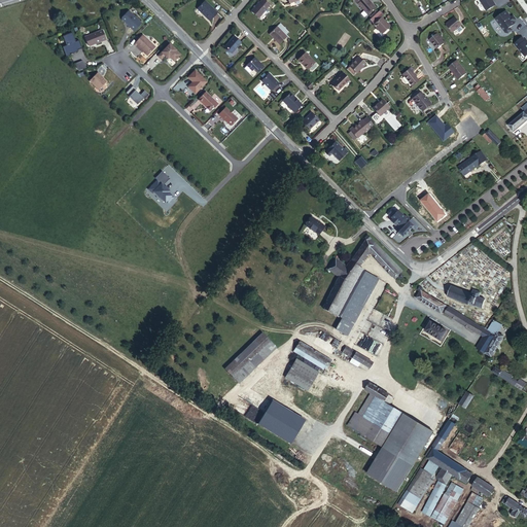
[(213,9),(204,0),(198,0),(195,3),(206,16),(213,9)]
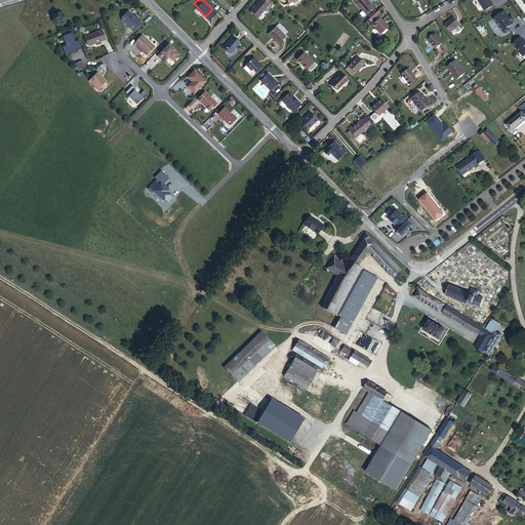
[(256,0),(248,9),(255,16),(265,7),(264,7),(268,3),(264,0),(257,0),(257,1),(256,0)]
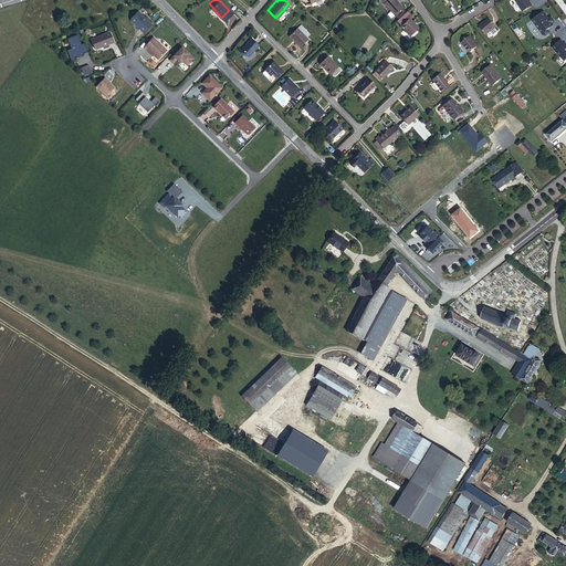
[(377,0),(377,1),(391,16),(398,8),(390,0),(377,0)]
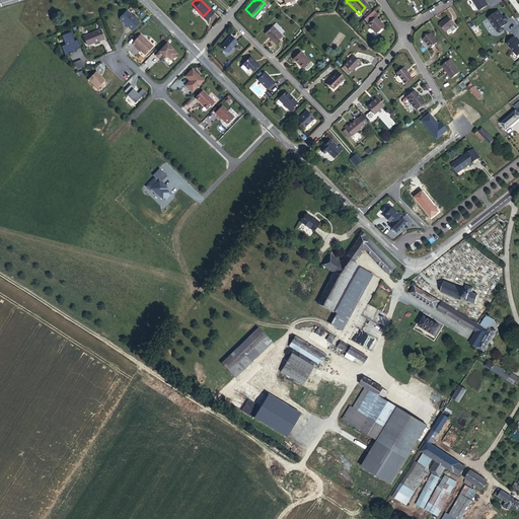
[(488,5),(485,0),(471,0),(478,10),(488,5)]
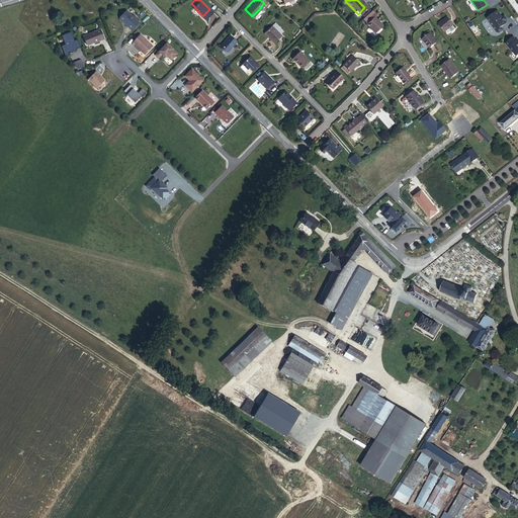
[(505,21),(508,18),(505,14),(503,16),(498,9),(487,18),(498,33),(503,30),(501,27),(506,23),(505,21)]
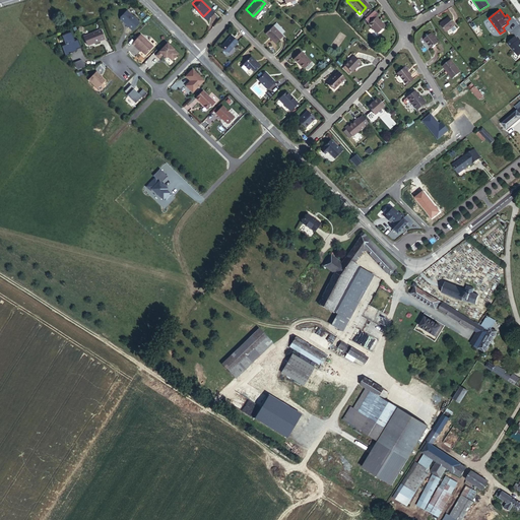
[(374,13),(370,10),(361,19),(365,23),(365,24),(368,27),(373,33),(381,25),(378,22),(372,16),(372,17),(371,16),(374,13)]
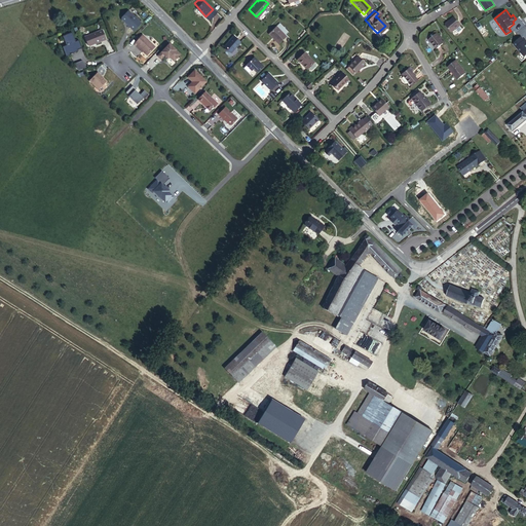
[(129,11),(123,17),(123,20),(135,32),(143,24),(129,11)]
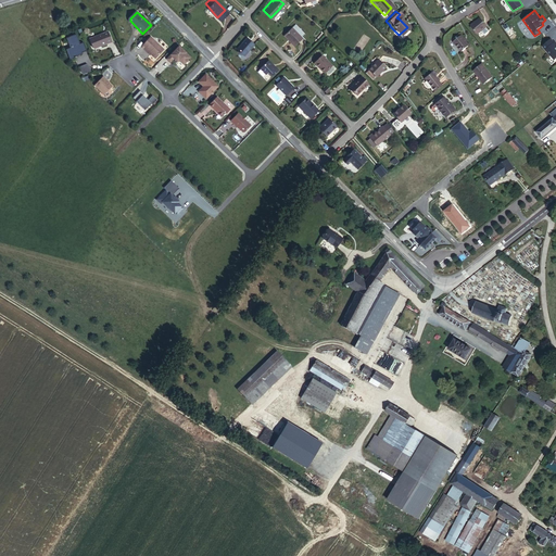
[(484,28),(479,22),(470,29),(476,36),(484,28)]
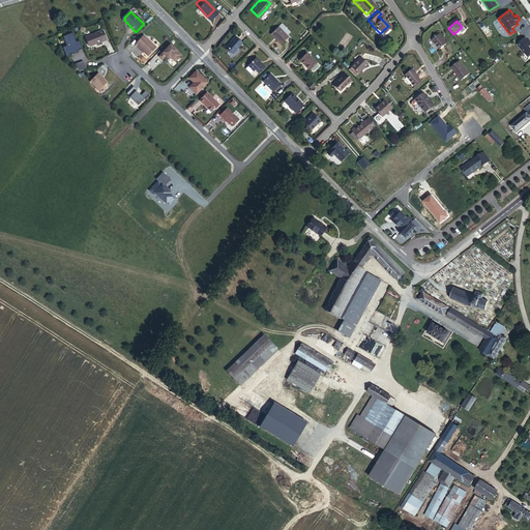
[(285,34),(274,24),(267,31),(273,37),(272,38),(276,42),(285,34)]
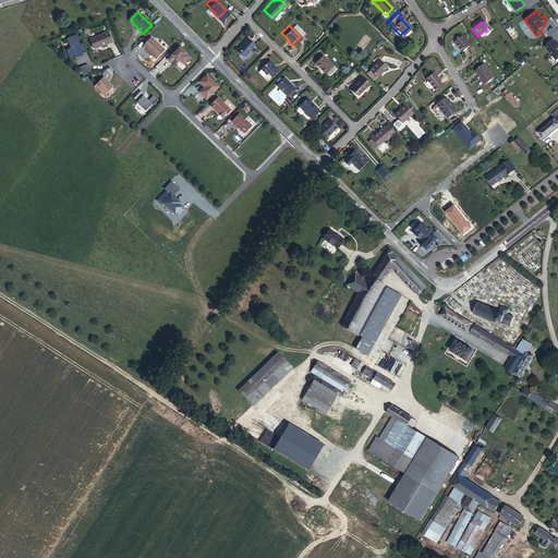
[(77,35),(68,39),(72,49),(68,51),(72,61),(76,60),(76,59),(84,56),(84,55),(88,52),(85,44),(82,45),(77,35)]
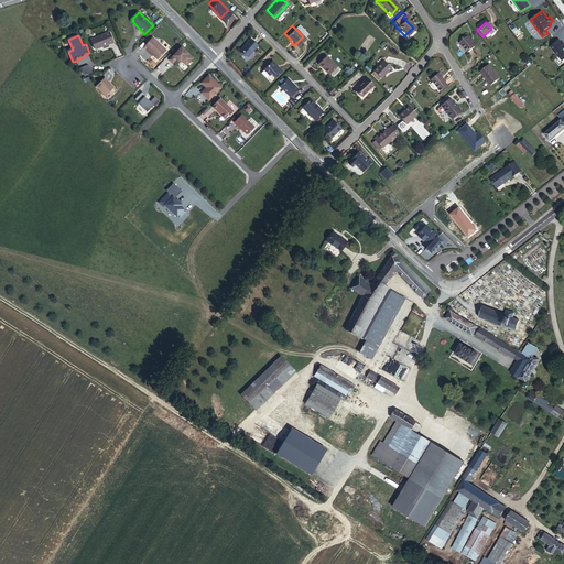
[(106,35),(93,41),(96,50),(98,51),(105,47),(105,49),(110,46),(106,35)]
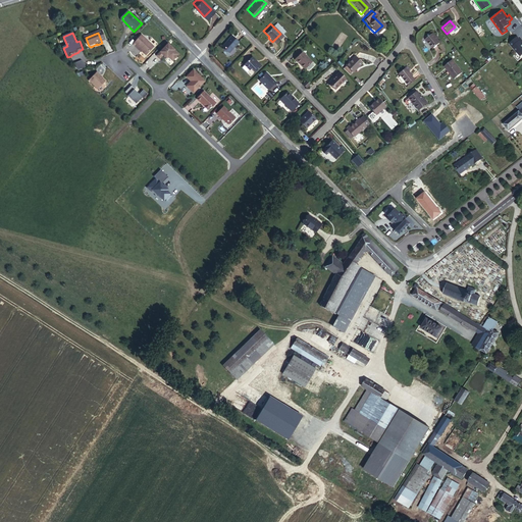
[(235,41),(228,35),(219,46),(225,51),(235,41)]
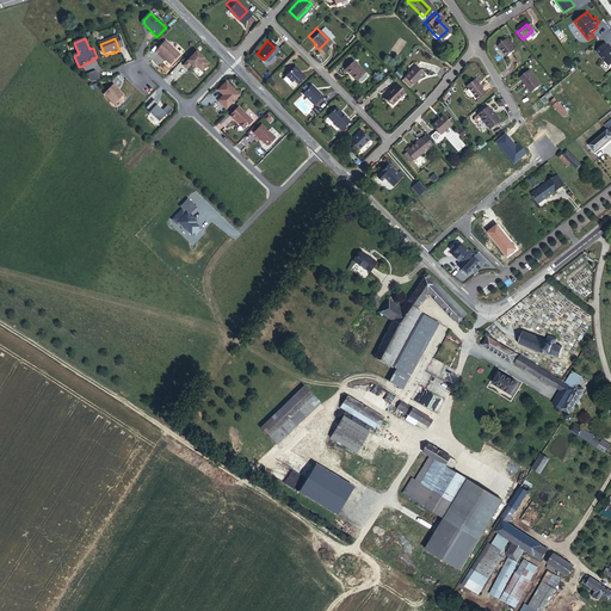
[(181,55),(167,42),(156,53),(160,55),(161,55),(172,65),(176,61),(180,56),(181,55)]
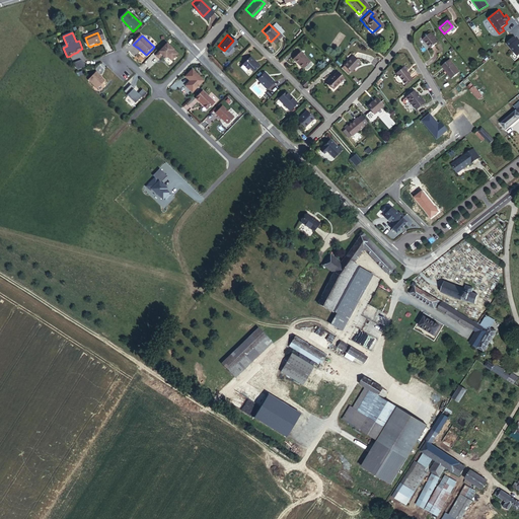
[(438,46),(431,36),(423,43),(430,52),(438,46)]
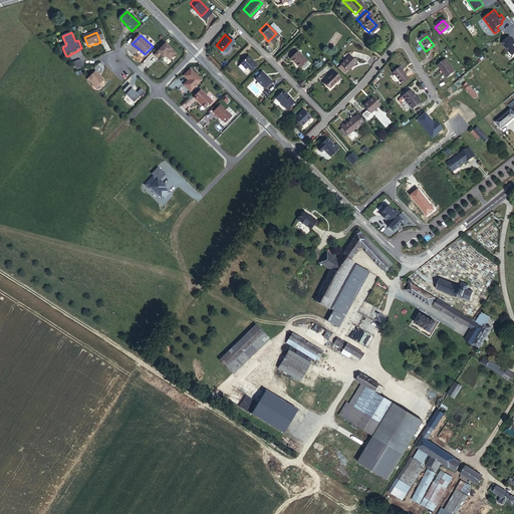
[(513,53),(513,40),(512,39),(509,36),(501,43),(504,46),(512,55),(513,53)]
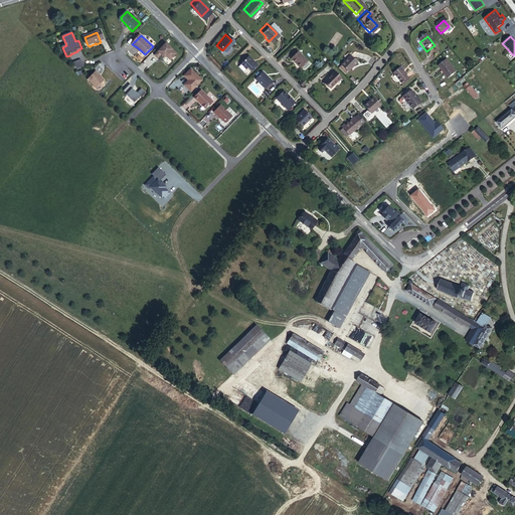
[(166,44),(156,55),(159,58),(162,54),(165,57),(167,56),(171,60),(177,54),(166,44)]
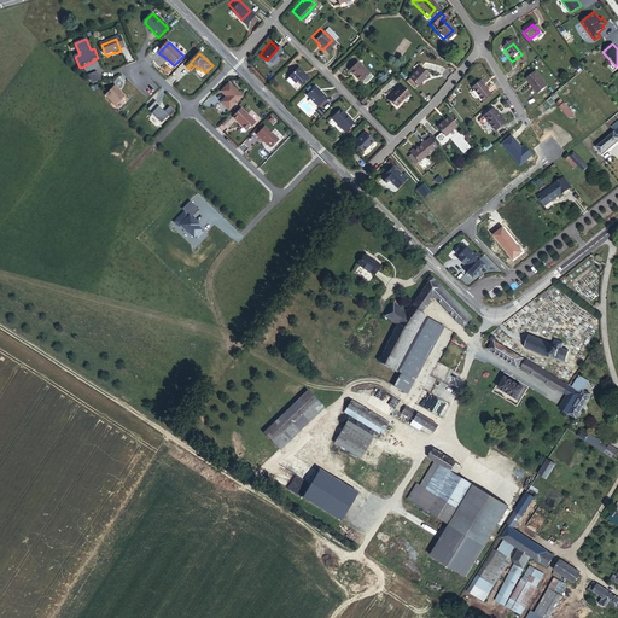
[(369,74),(357,60),(349,68),(351,71),(351,73),(361,82),(369,74)]
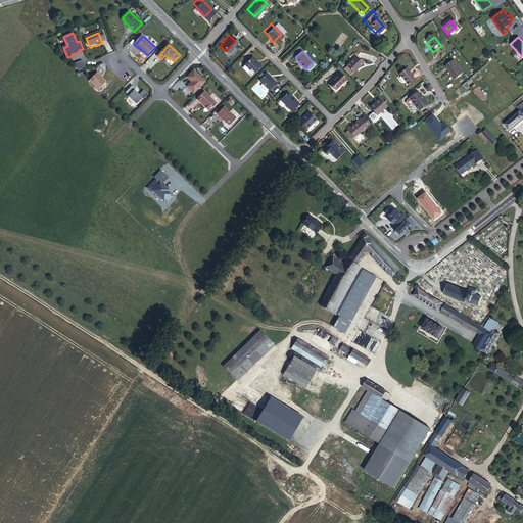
[(257,64),(249,56),(241,64),(246,69),(248,67),(251,70),(257,64)]
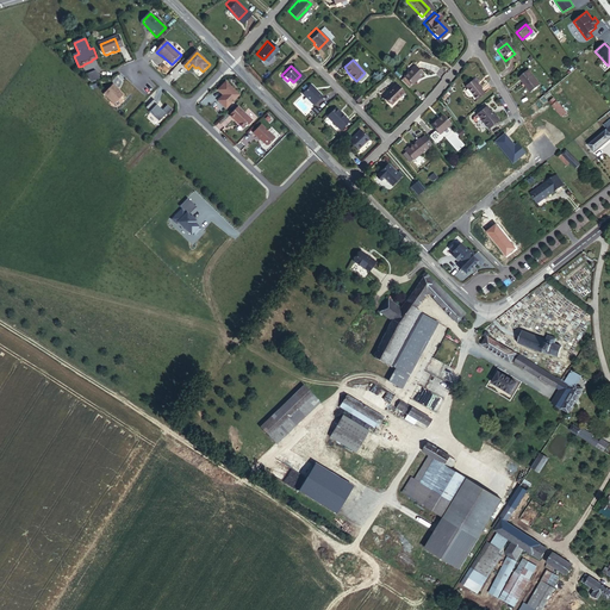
[(424,74),(416,67),(404,78),(405,79),(411,85),(412,86),(424,74)]
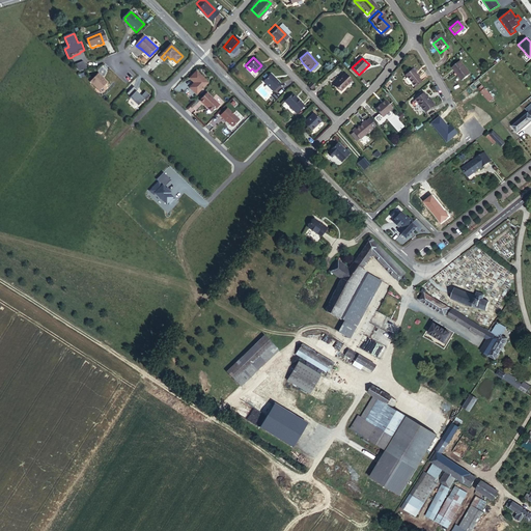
[(470,76),(459,63),(451,71),(462,82),(470,76)]
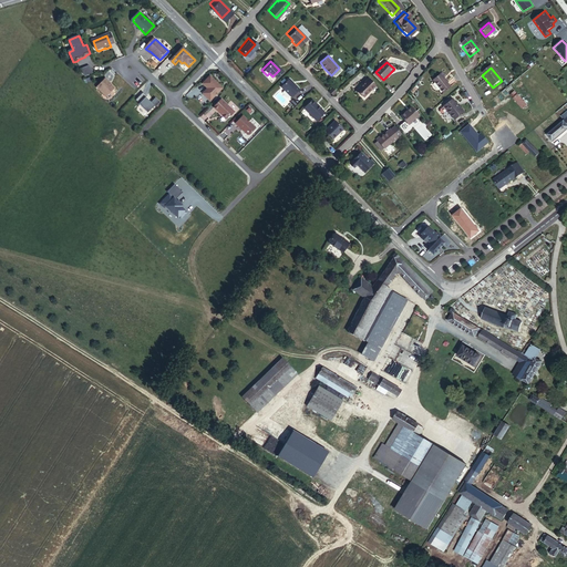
[(450,86),(441,74),(433,81),(443,92),(450,86)]
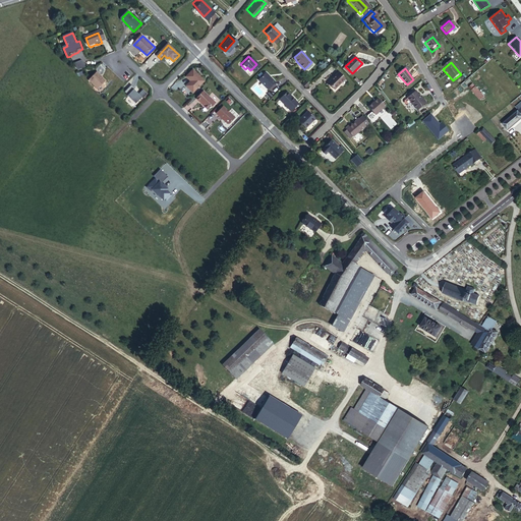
[(194,69),(187,75),(192,80),(191,82),(190,82),(187,84),(194,92),(206,80),(194,69)]
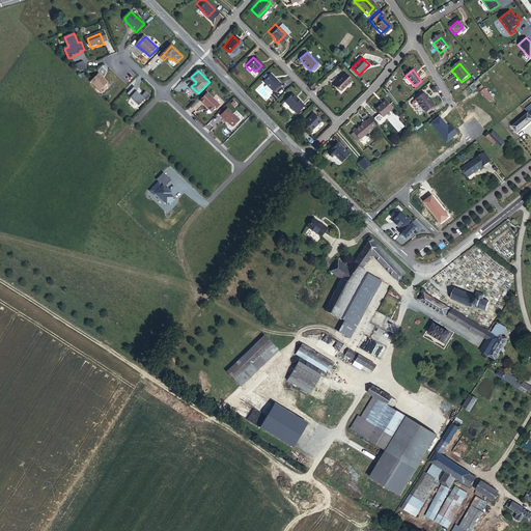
[(348,79),(342,73),(332,83),(338,89),(348,79)]
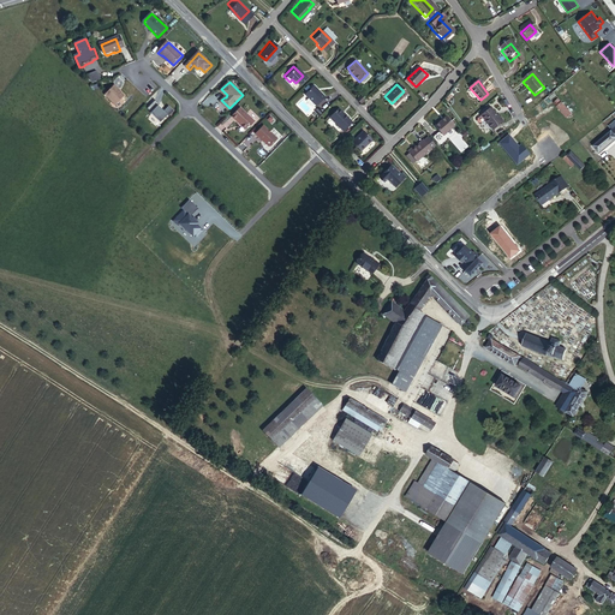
[(115,85),(106,95),(117,105),(125,96),(119,89),(115,85)]
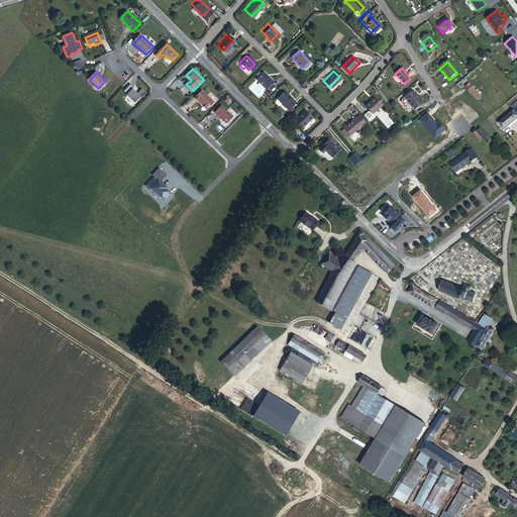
[(270,80),(261,72),(254,78),(264,87),(270,80)]
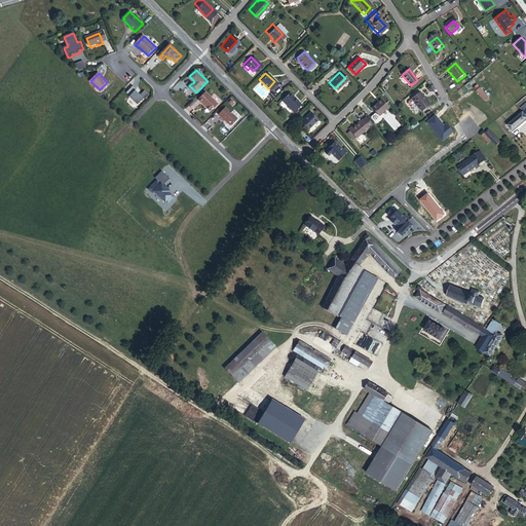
[(134,86),(127,92),(130,97),(129,97),(139,105),(145,99),(146,100),(150,95),(146,90),(142,96),(137,90),(138,89),(134,86)]
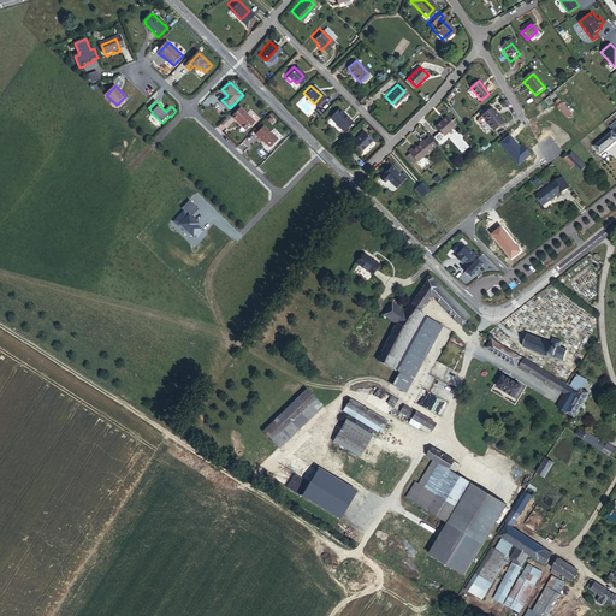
[(573,116),(562,104),(558,107),(569,118),(573,116)]
